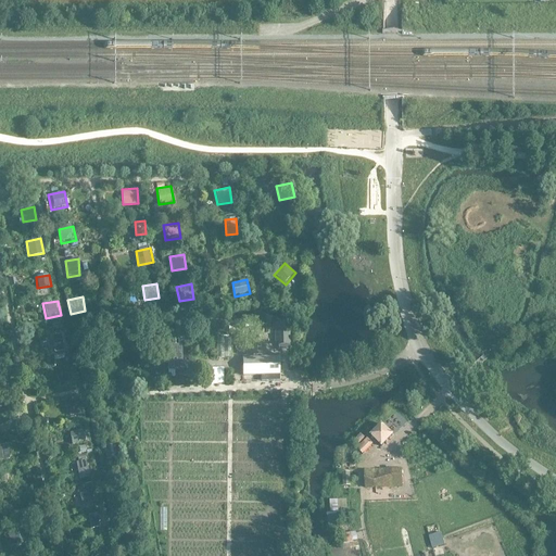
[(289,346),(289,325),(277,325),(278,346),(289,346)]
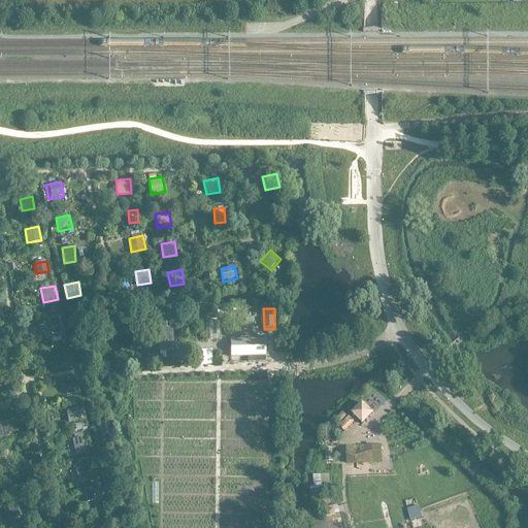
[(59,318),(50,320),(52,335),(62,333),(59,318)]
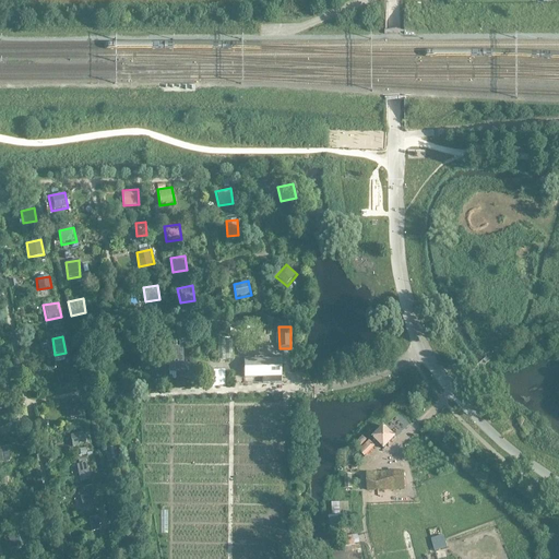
[(232,360),(232,341),(217,341),(217,360),(232,360)]
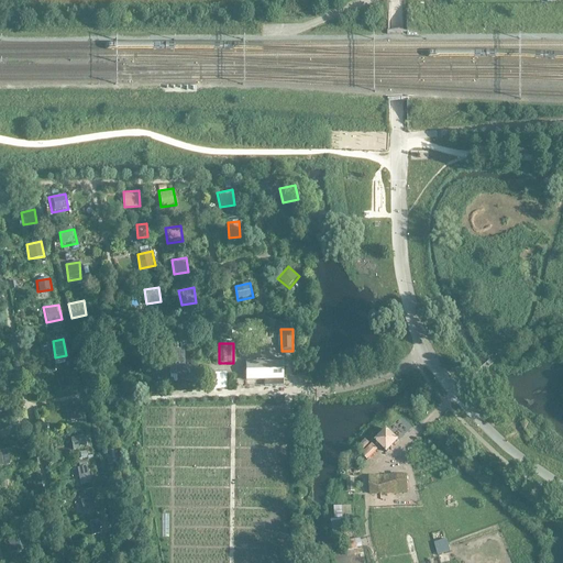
[(177,350),(170,350),(169,350),(169,376),(176,375),(189,375),(189,367),(184,367),(184,350),(177,350)]
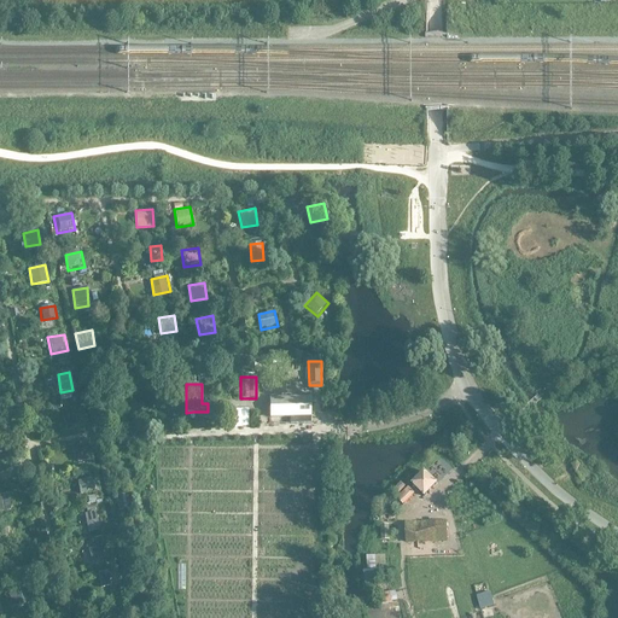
[(310,424),(309,398),(269,398),(270,418),(290,417),(290,424),(310,424)]
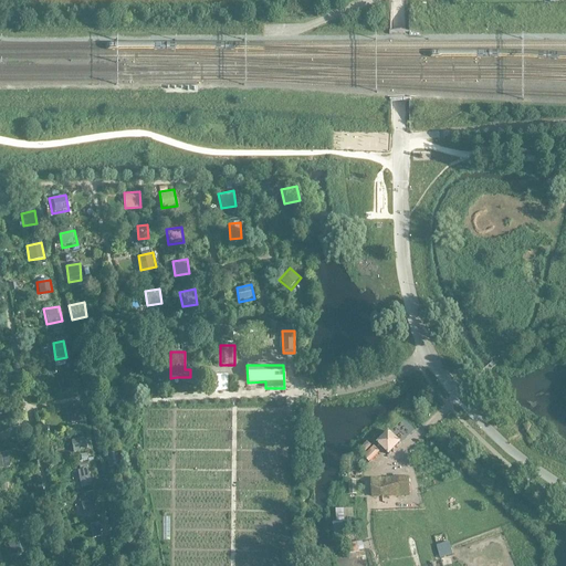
[(229,387),(230,375),(215,375),(215,387),(229,387)]
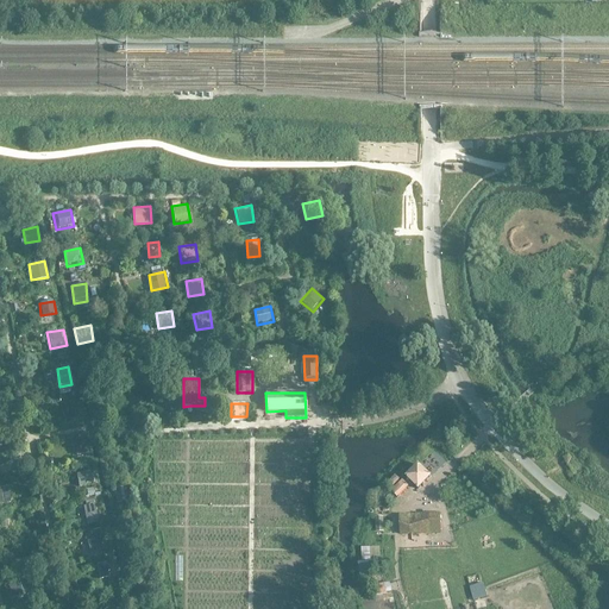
[(60,408),(63,424),(79,420),(76,405),(60,408)]
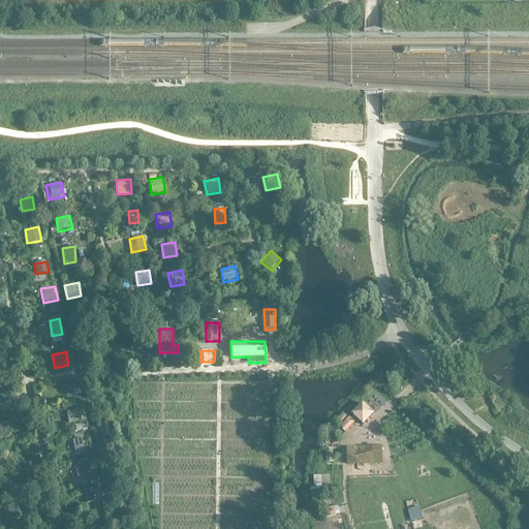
[(61,382),(64,396),(78,394),(74,379),(61,382)]
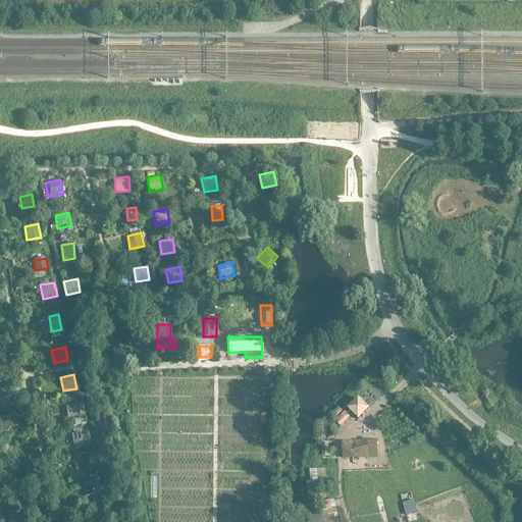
[(369,406),(374,402),(369,397),(365,402),(369,406)]
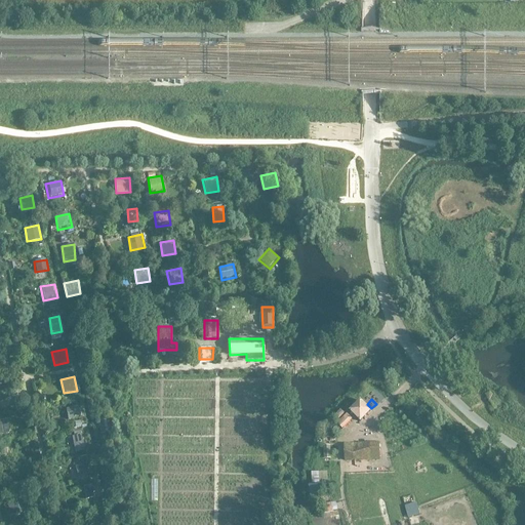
[(360,421),(370,411),(360,401),(350,411),(360,421)]
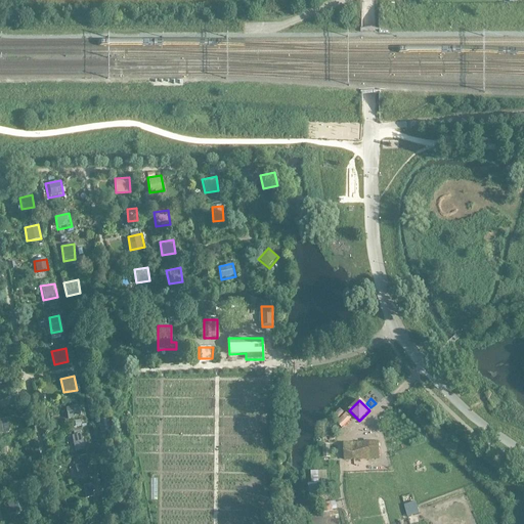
[(67,407),(70,419),(82,416),(80,404),(67,407)]
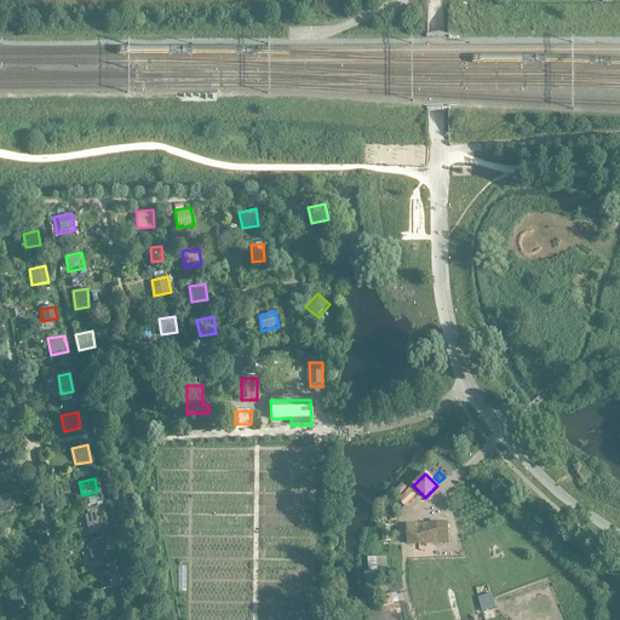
[(405,507),(415,495),(409,489),(399,501),(405,507)]
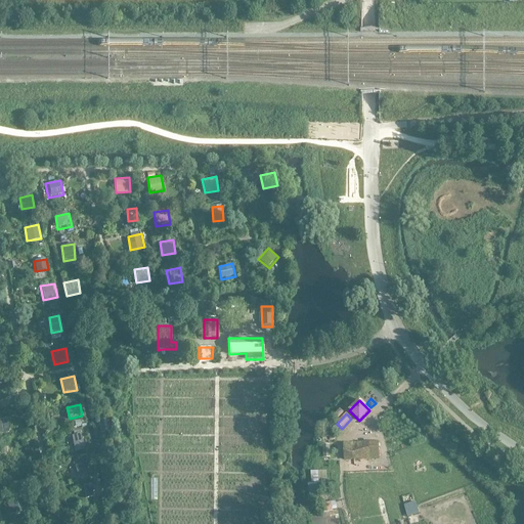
[(0,418),(0,432),(10,431),(7,417),(0,418)]
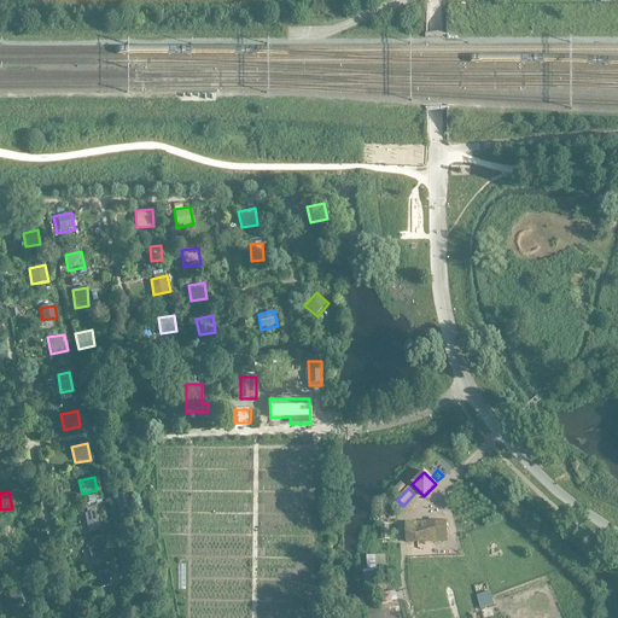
[(81,513),(85,529),(100,526),(98,509),(81,513)]
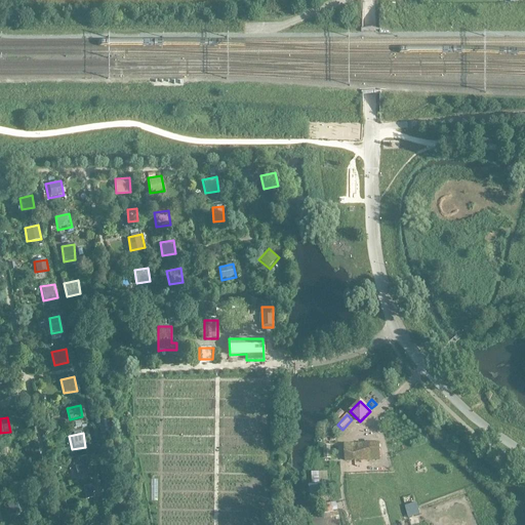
[(379,459),(378,443),(345,445),(345,460),(379,459)]
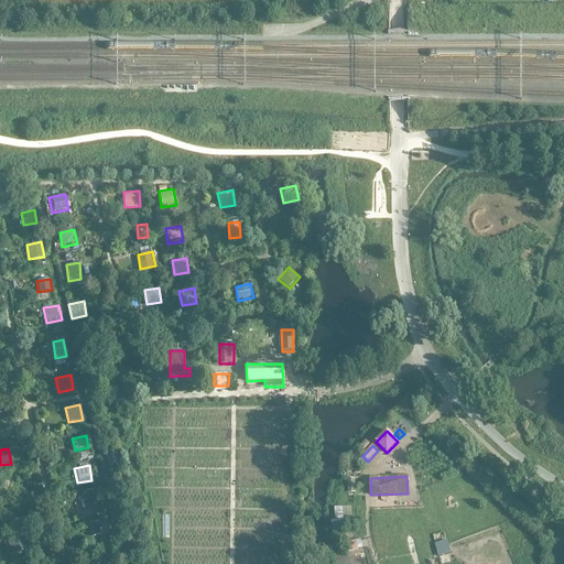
[(97,510),(94,498),(83,500),(85,512),(97,510)]
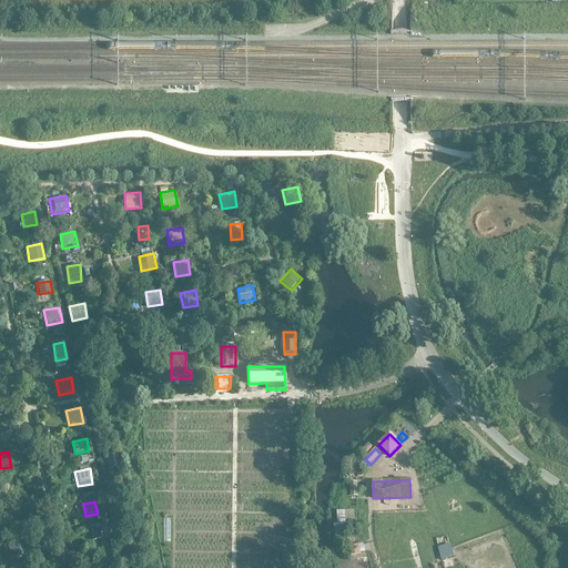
[(338,509),(340,524),(356,523),(356,509),(338,509)]
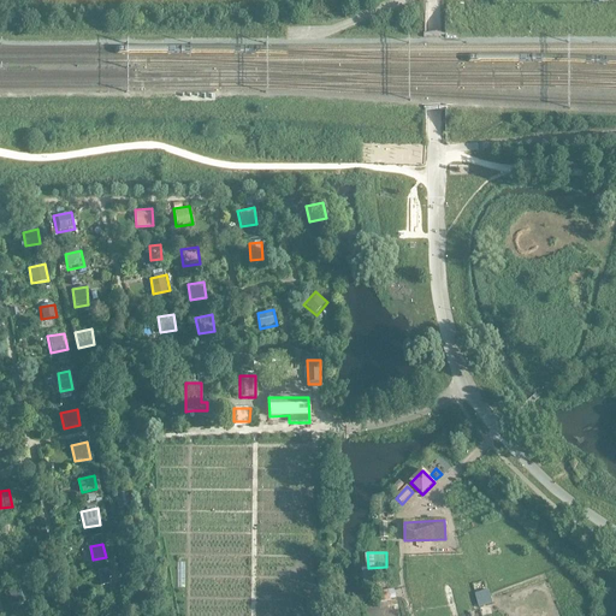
[(3,568),(6,584),(22,581),(19,564),(3,568)]
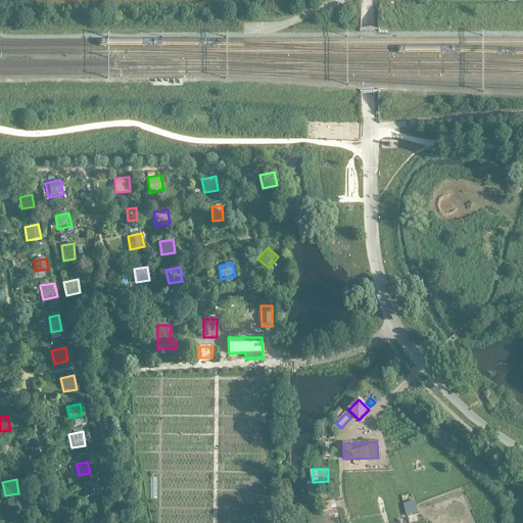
[(81,484),(84,497),(97,495),(95,481),(81,484)]
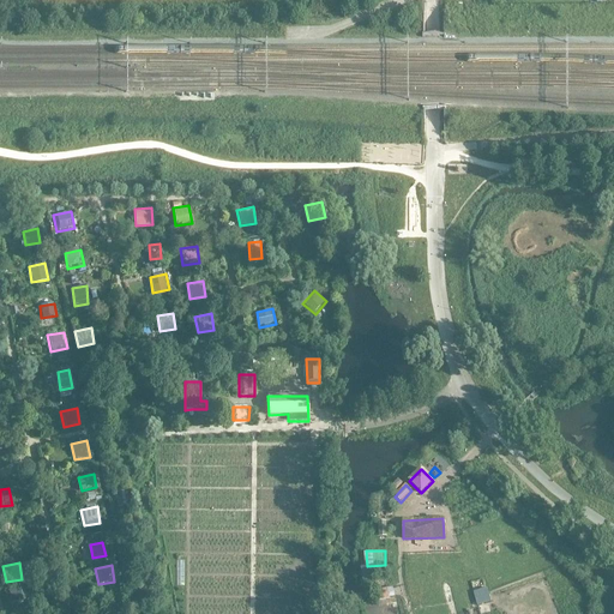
[(480,605),(493,600),(489,587),(475,591),(480,605)]
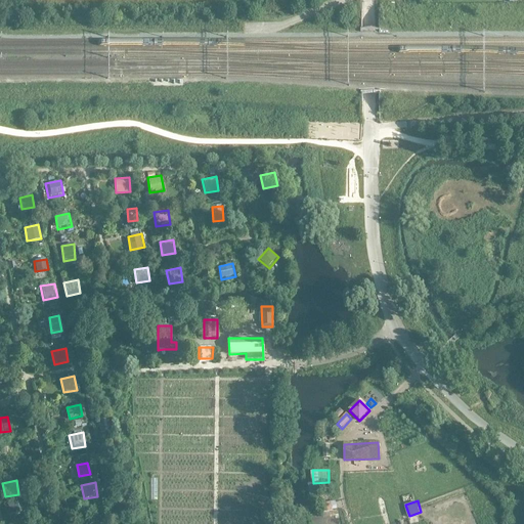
[(9,504),(11,514),(20,513),(19,501),(9,504)]
